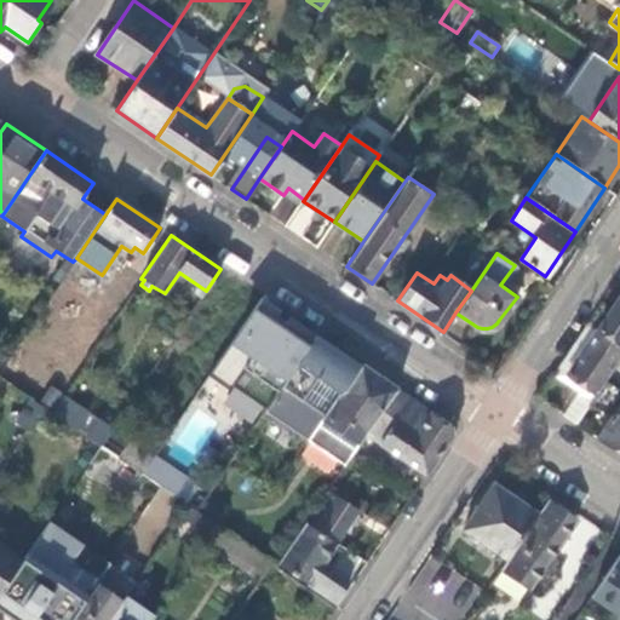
[(619,294),(597,329),(619,344),(619,294)]
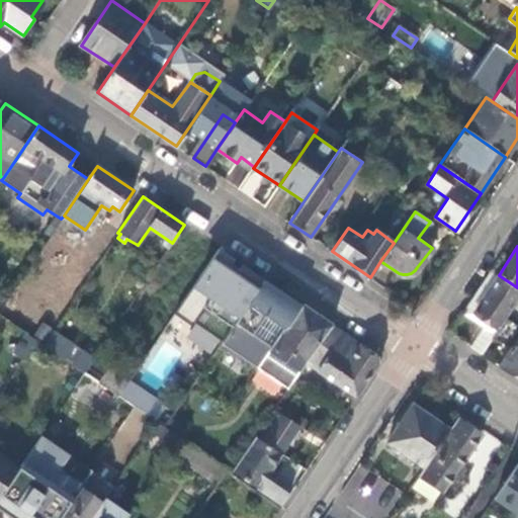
[(230,310),(255,272),(220,248),(193,285),(230,310)]
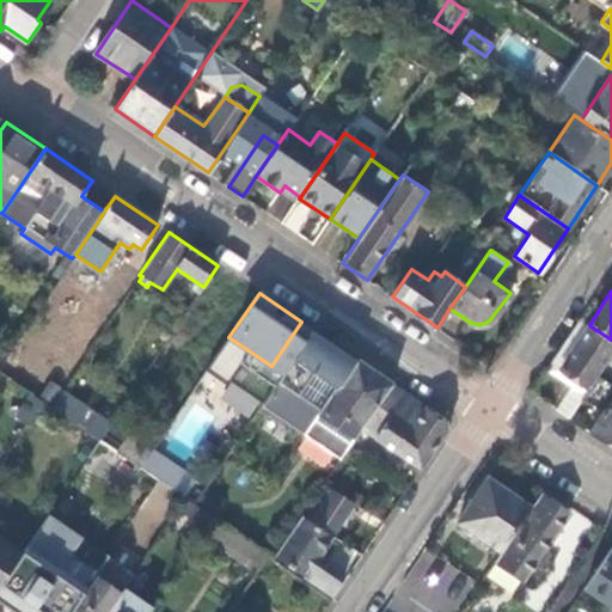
[(580,319),(546,369),(556,375),(589,325),(580,319)]
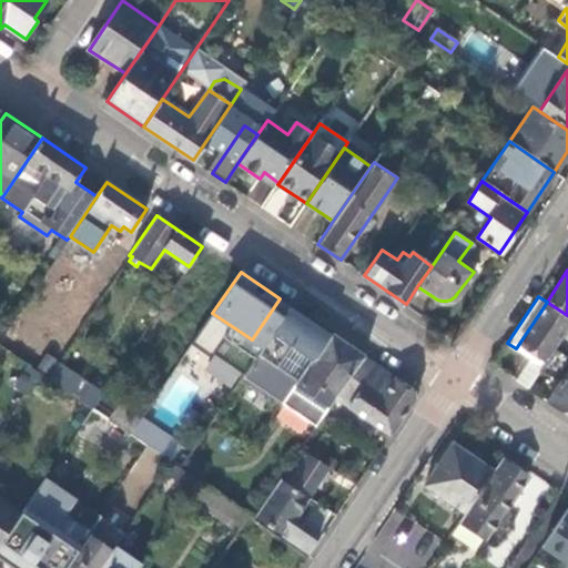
[(520,383),(528,387),(567,326),(567,315),(547,302),(516,348),(530,359),(520,375),(524,378),(520,383)]
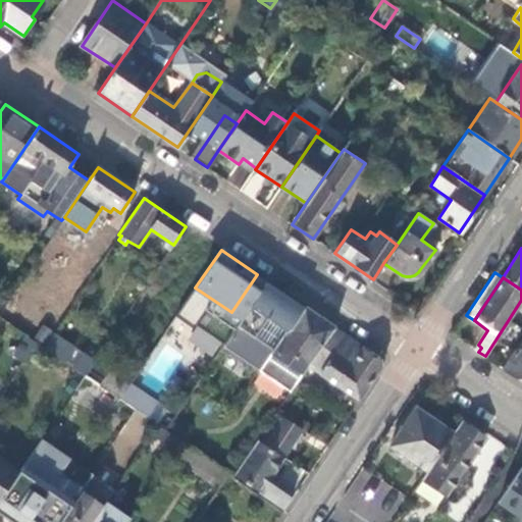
[(266,280),(223,345),(259,369),(273,347),(255,334),(266,318),(285,330),(305,307),(266,280)]
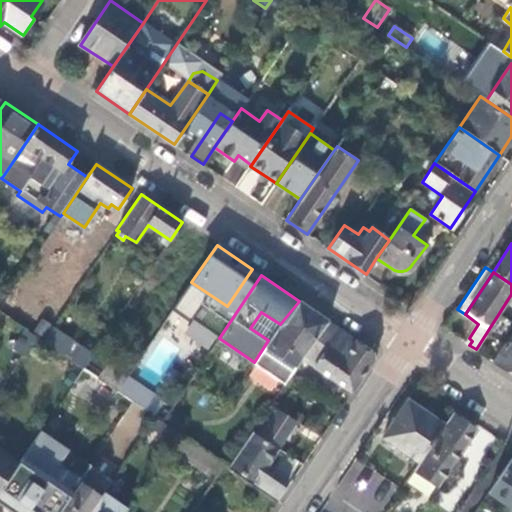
[(328,321),(299,301),(280,324),(268,340),(254,362),(285,383),(302,358),(328,321)]
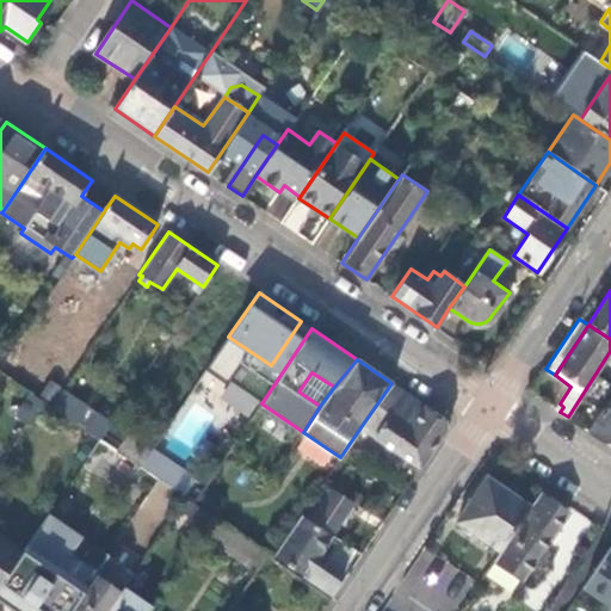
[(221,395),(227,380),(205,371),(199,386),(221,395)]
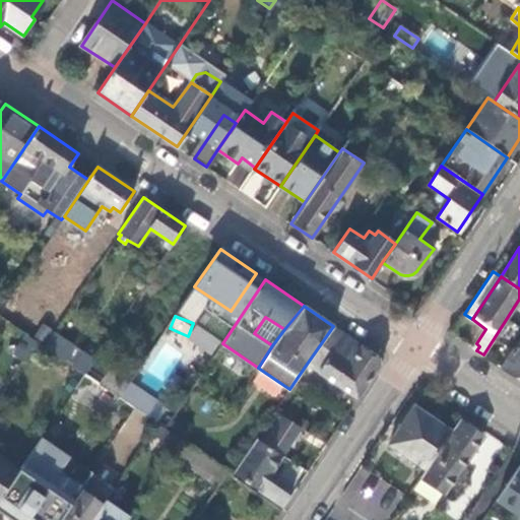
[(324,376),(356,398),(379,366),(378,356),(333,326),(307,364),(319,372),(316,376),(321,380),(324,376)]
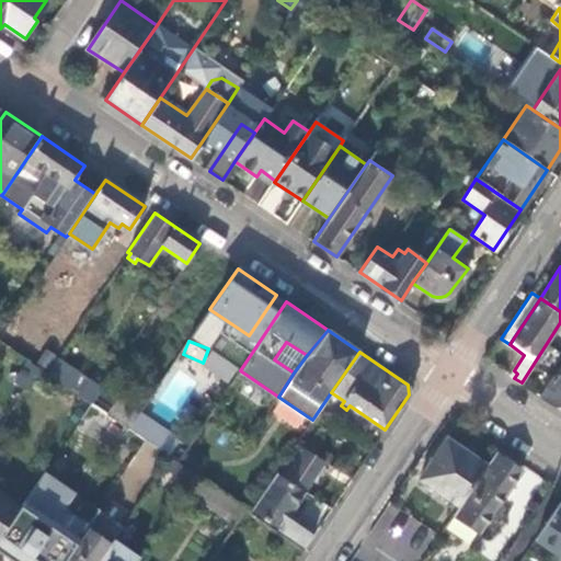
[(46,374),(91,404),(102,388),(57,357),(46,374)]
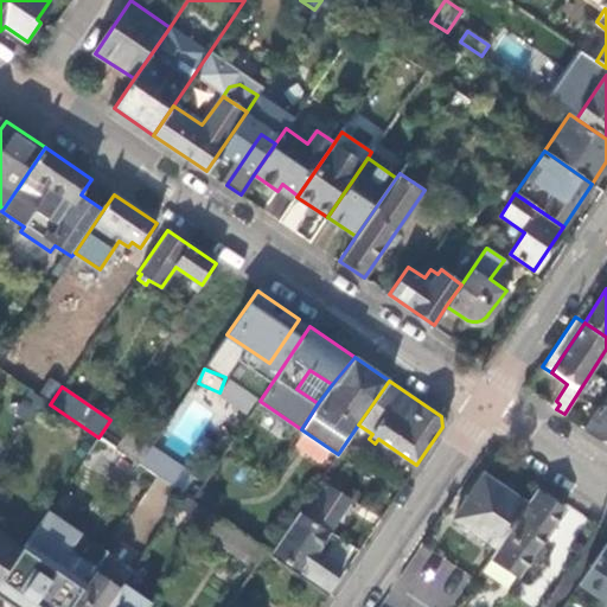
[(30,391),(14,414),(26,422),(43,400),(30,391)]
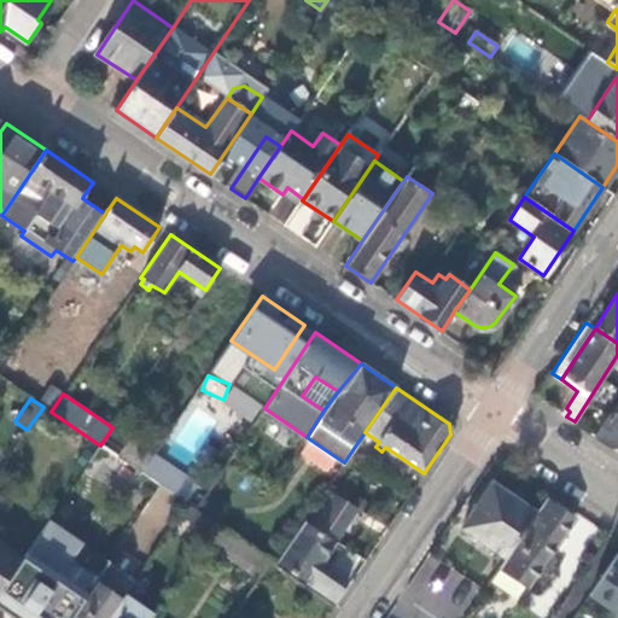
[(617,401),(595,436),(617,450),(617,401)]
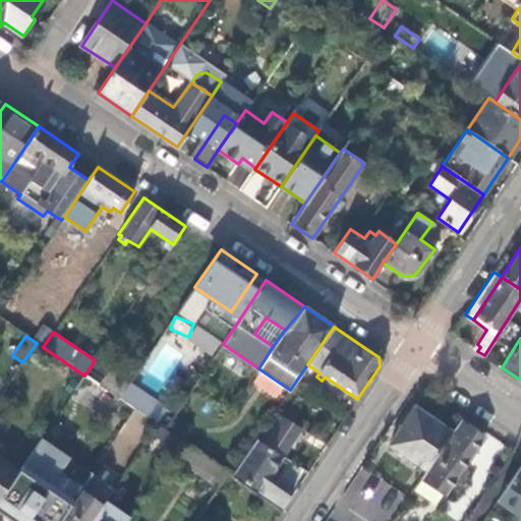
[(129,384),(111,371),(102,386),(110,391),(119,398),(129,384)]
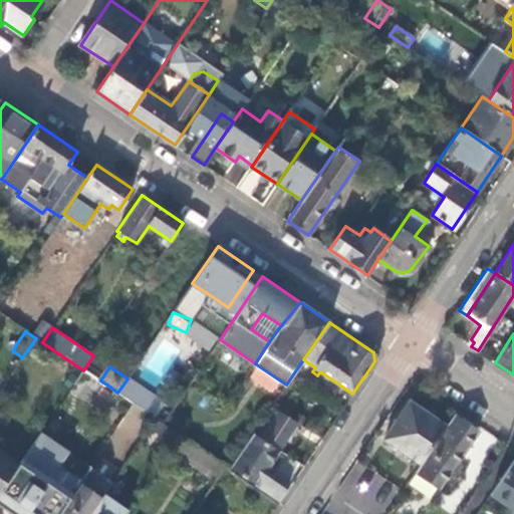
[(163,403),(127,378),(117,393),(134,403),(153,417),(163,403)]
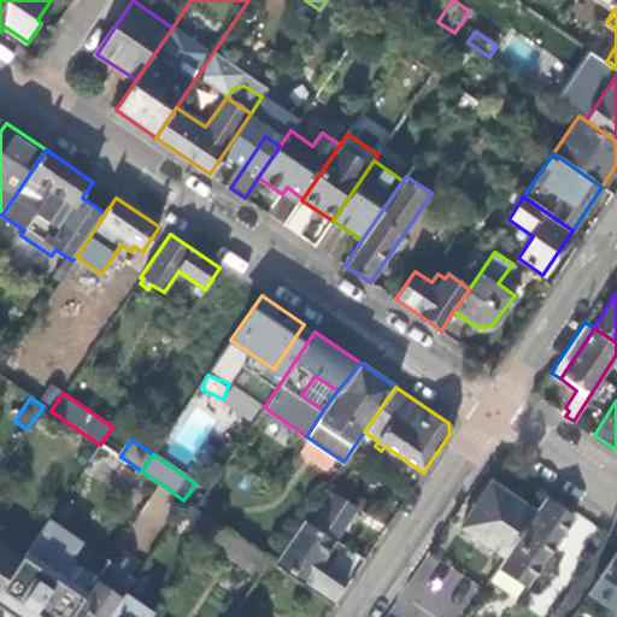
[(504,557),(534,513),(489,482),(459,527),(504,557)]
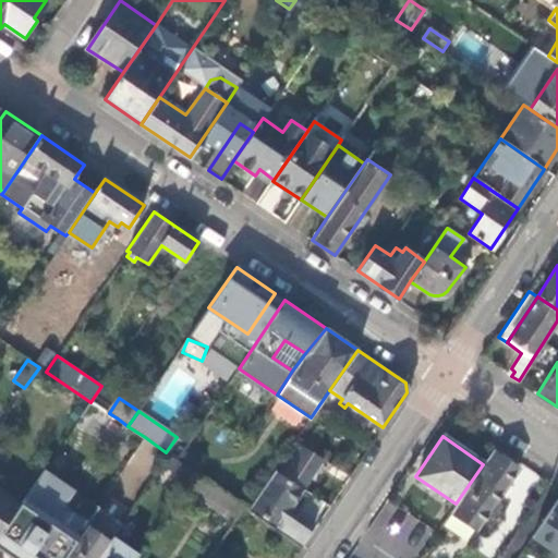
[(167,452),(166,452),(145,437),(132,455),(128,462),(150,477),(156,469),(167,452)]
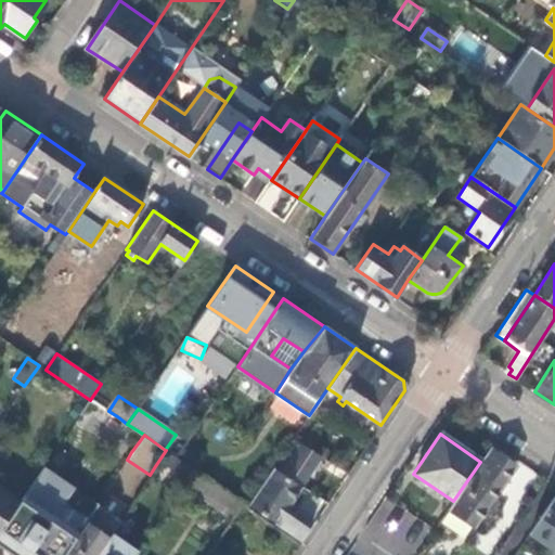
[(274,466),(301,485),(319,460),(318,453),(294,438),(274,466)]
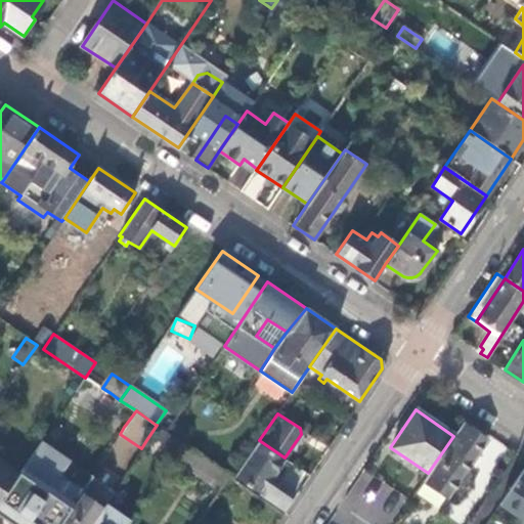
[(487,441),(462,424),(453,436),(428,473),(422,481),(447,499),(487,441)]
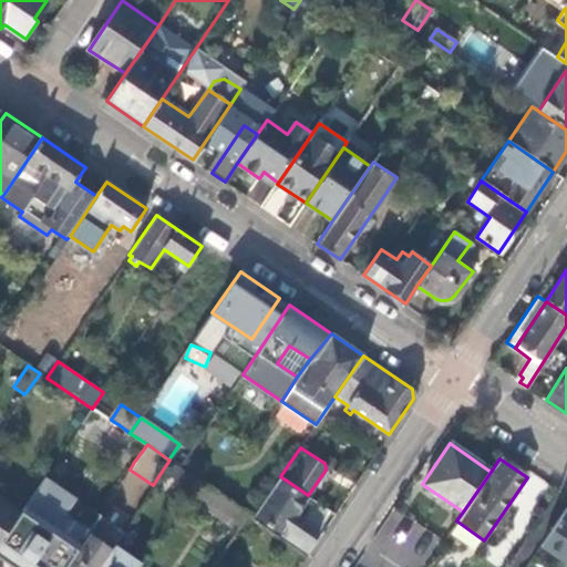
[(185,496),(198,478),(179,466),(169,460),(158,476),(161,477),(185,496)]
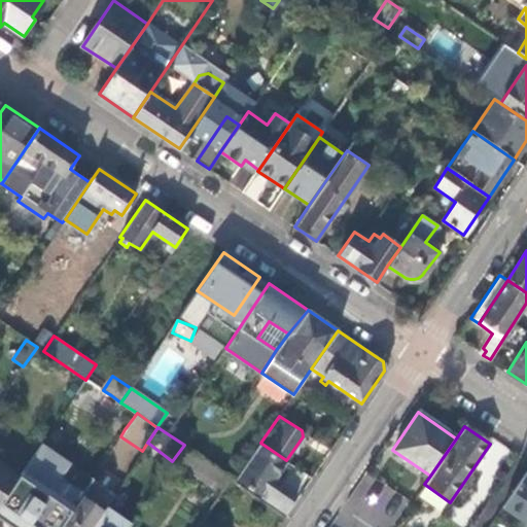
[(235,480),(286,516),(294,503),(273,490),(271,493),(267,489),(286,460),(260,443),(235,480)]
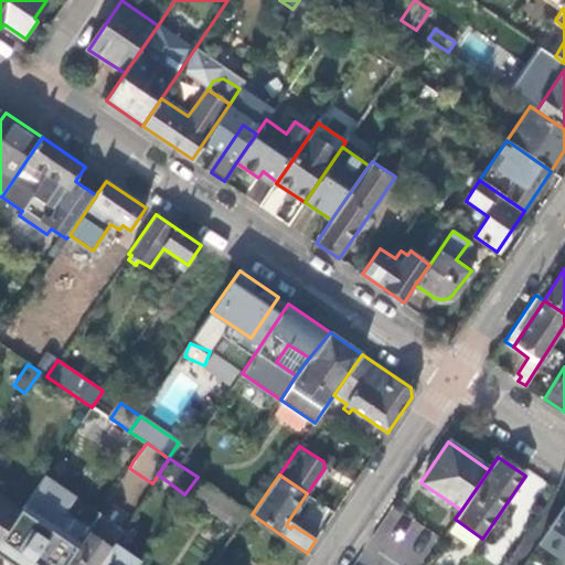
[(44,476),(30,496),(21,510),(0,541),(0,557),(11,564),(64,564),(89,530),(99,513),(44,476)]
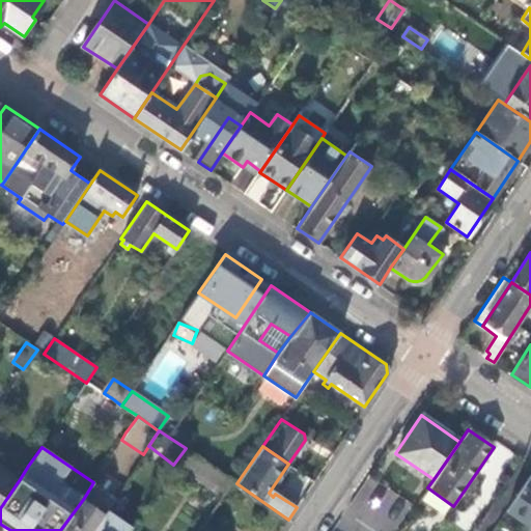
[(0,508),(20,479),(0,466),(0,508)]
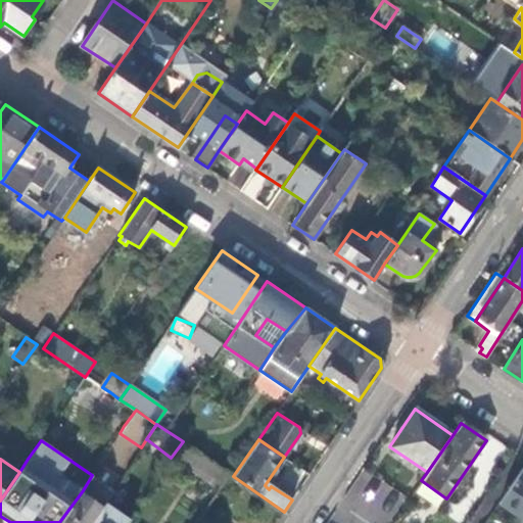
[(522,466),(483,522),(495,522),(506,509),(522,519),(522,466)]
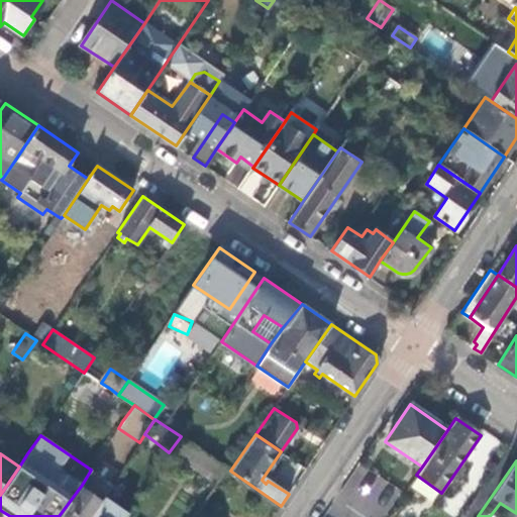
[(82,485),(59,516),(91,516),(92,515),(102,500),(82,485)]
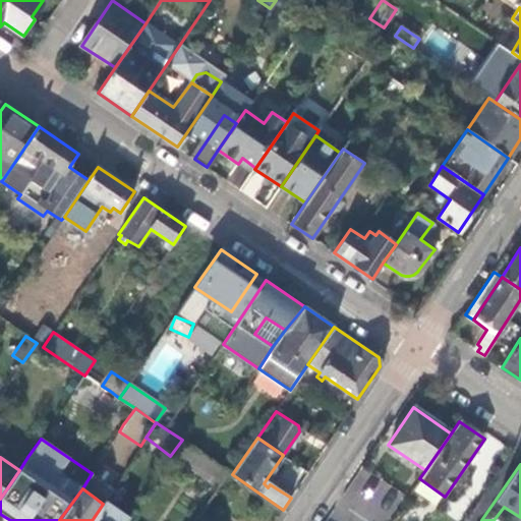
[(96,520),(126,520),(129,517),(105,501),(103,504),(93,519),(96,520)]
